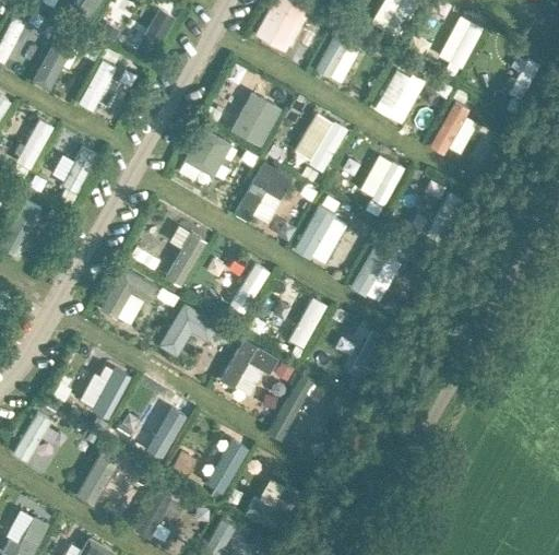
[(307,12),(284,0),(277,0),(260,32),(287,47),(307,12)]
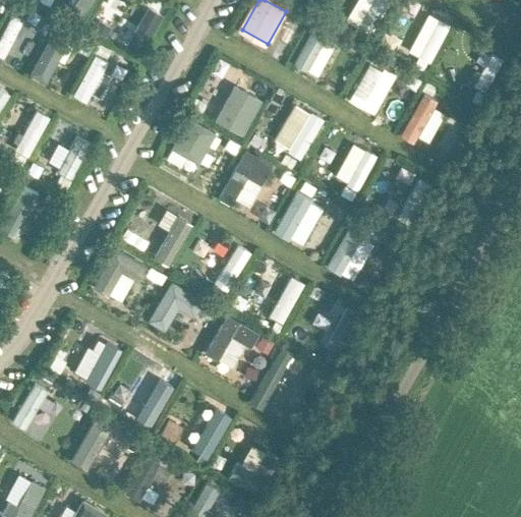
[(215,122),(242,137),(262,102),(235,87),(215,122)]
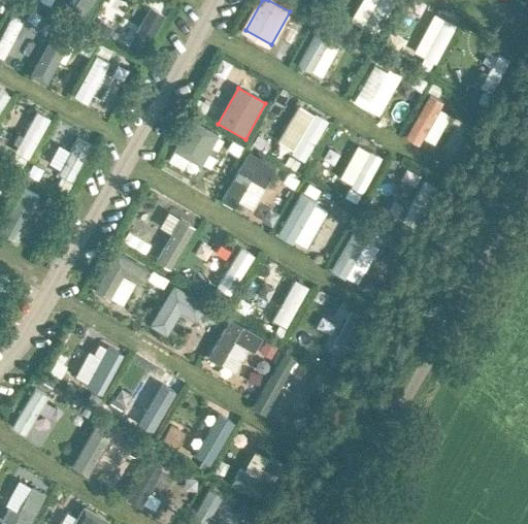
[(173,153),(201,168),(220,137),(192,121),(173,153)]
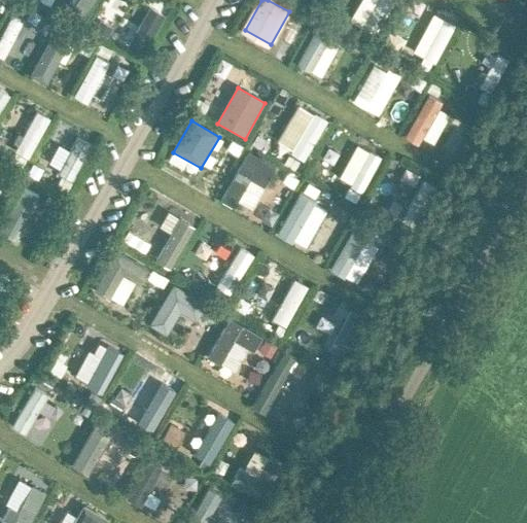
[(220,203),(234,210),(250,180),(264,188),(275,169),(249,153),(220,203)]
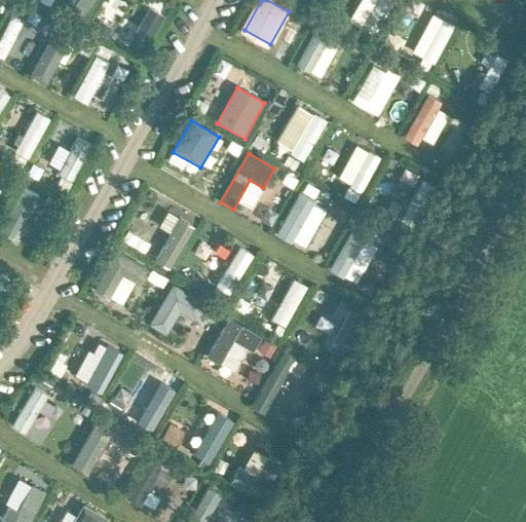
[(94,292),(109,300),(123,276),(139,286),(147,270),(116,253),(94,292)]
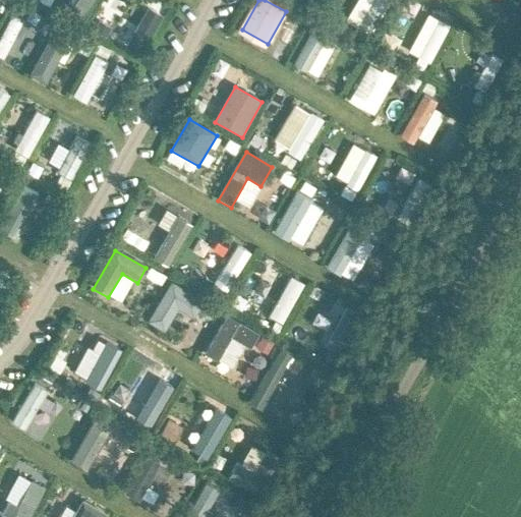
[(206,301),(172,282),(148,323),(165,333),(178,309),(194,320),(206,301)]
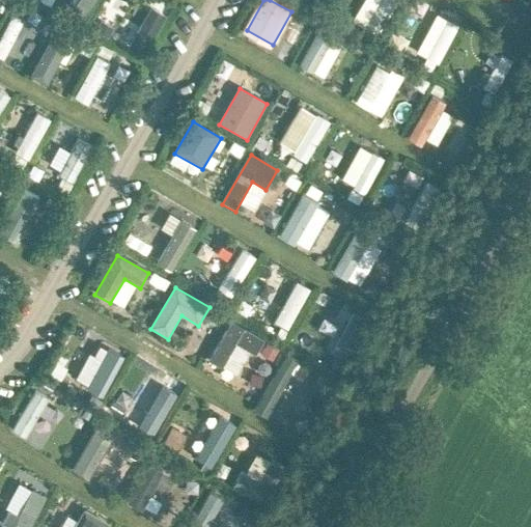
[(208,362),(221,369),(235,344),(256,356),(263,342),(231,324),(208,362)]
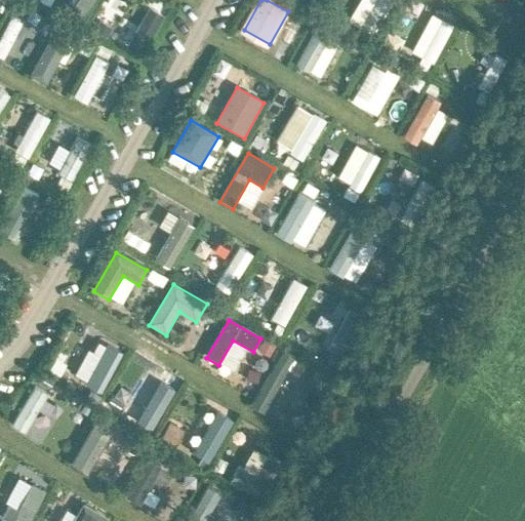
[(251,407),(265,414),(288,371),(299,377),(307,365),(295,359),(296,358),(284,350),(251,407)]
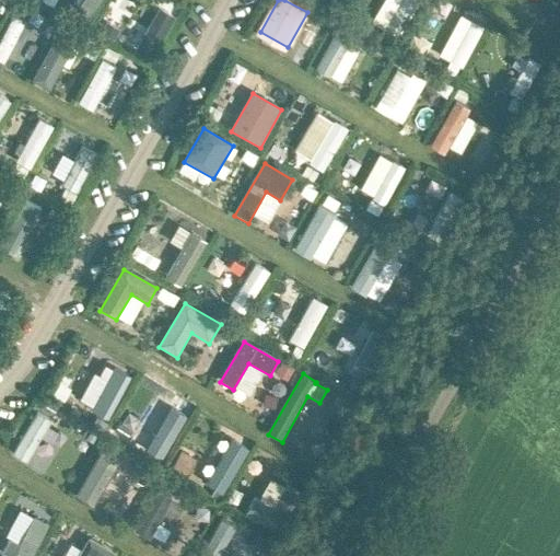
[(255,499),(245,517),(281,536),(304,496),(286,486),(273,509),(255,499)]
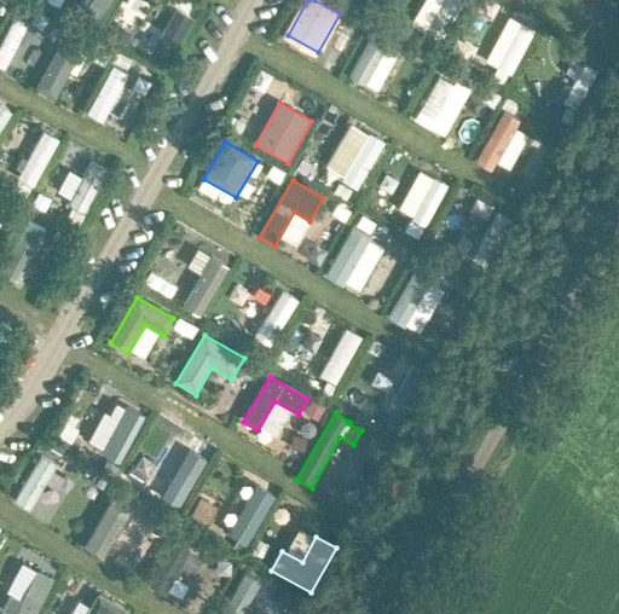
[(241,613),(242,610),(246,613),(254,613),(265,594),(242,580),(223,613),(241,613)]
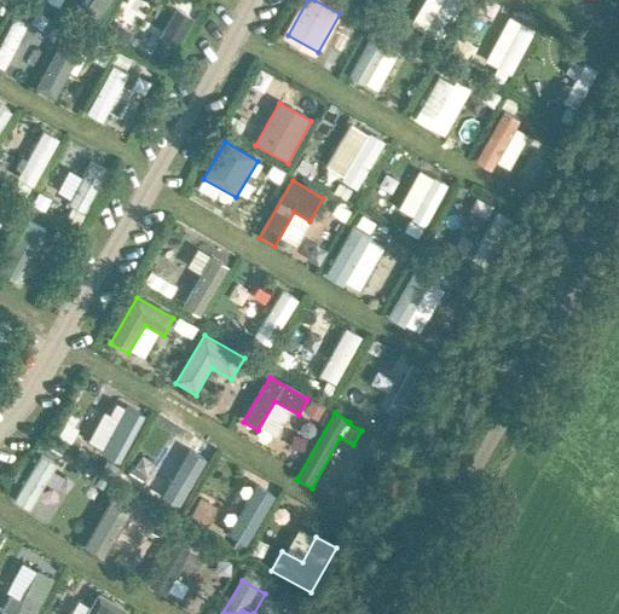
[(128,613),(98,596),(87,613),(128,613)]
